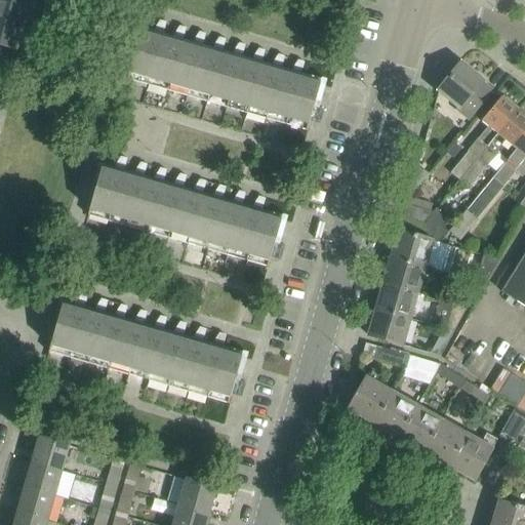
[(0,0),(0,23),(23,30),(29,7),(0,0)]
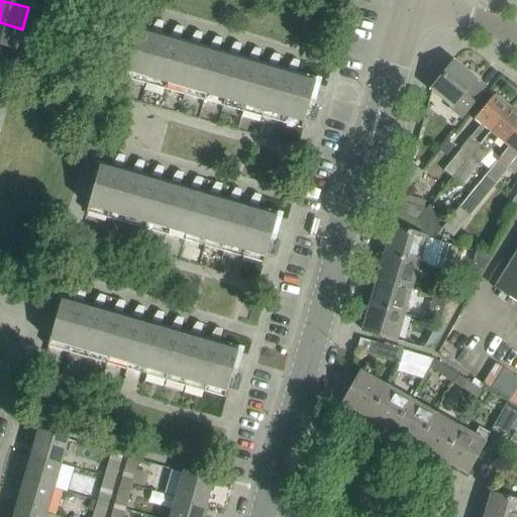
[(284,124),(302,129),(305,120),(315,123),(319,109),(315,107),(309,106),(310,100),(311,100),(315,84),(320,85),(321,80),(297,73),(300,62),(293,60),(287,70),(277,68),(280,57),(274,55),(267,65),(257,62),(261,50),(254,48),(247,59),(238,57),(241,45),(235,43),(228,54),(219,50),(222,39),(215,37),(209,47),(200,44),(203,34),(196,32),(190,42),(180,39),(183,28),(177,26),(170,36),(161,33),(164,22),(158,21),(150,31),(139,27),(134,26),(133,31),(138,33),(133,48),(125,79),(284,124)]
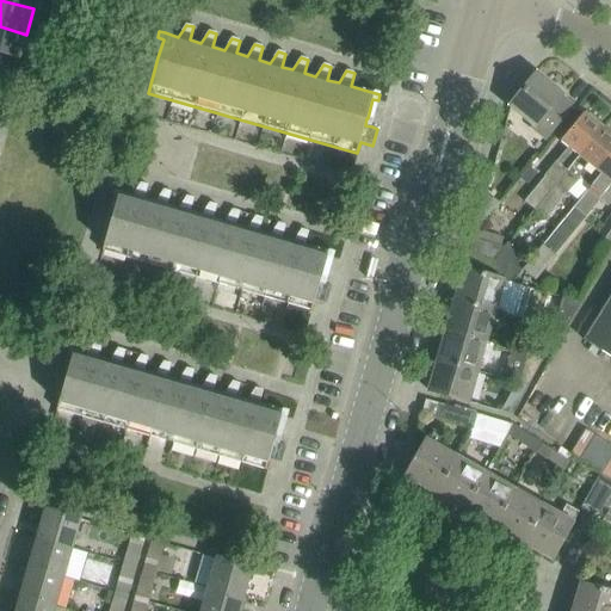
[(0,54),(19,60),(26,35),(0,26),(0,54)]
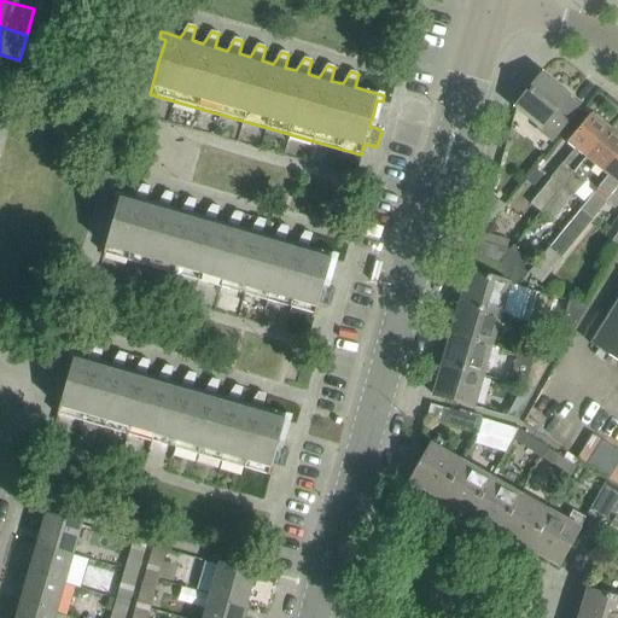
[(516,108),(517,109),(541,128),(538,130),(552,140),(578,109),(566,99),(567,97),(542,76),(516,108)]
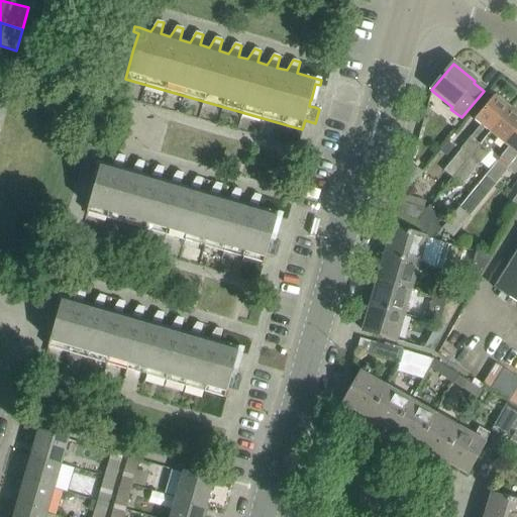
[(442,170),(451,177),(452,178),(471,157),(510,109),(494,96),(474,120),(480,125),(442,170)]
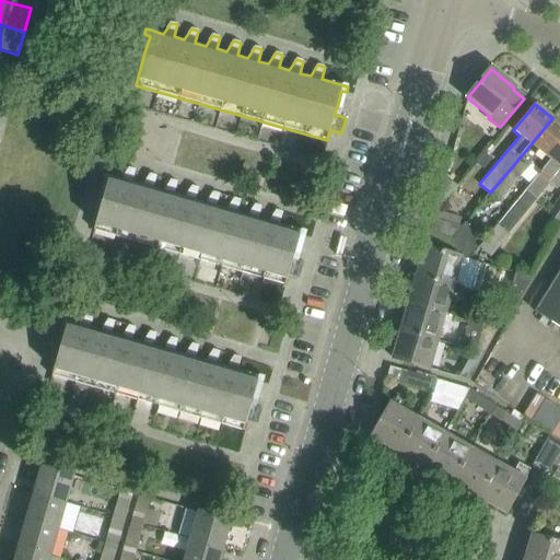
[(559,125),(552,118),(510,170),(490,193),(500,200),(531,164),(540,172),(559,148),(559,125)]
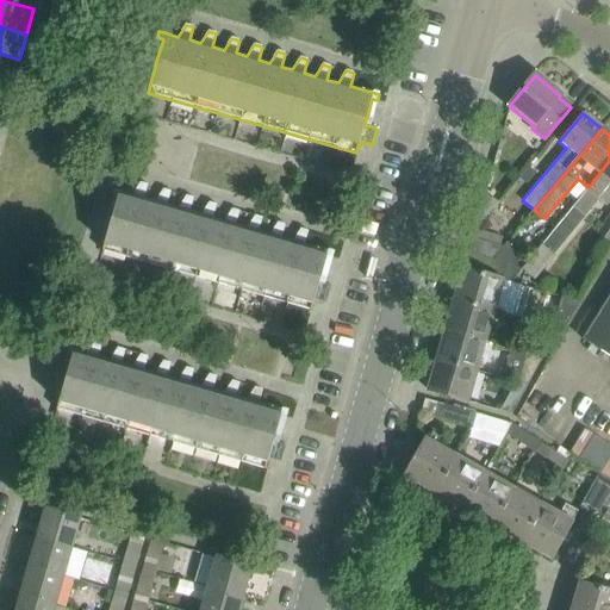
[(573,206),(529,261),(523,271),(535,280),(555,255),(553,253),(597,199),(607,206),(609,200),(609,161),(589,187),(573,206)]
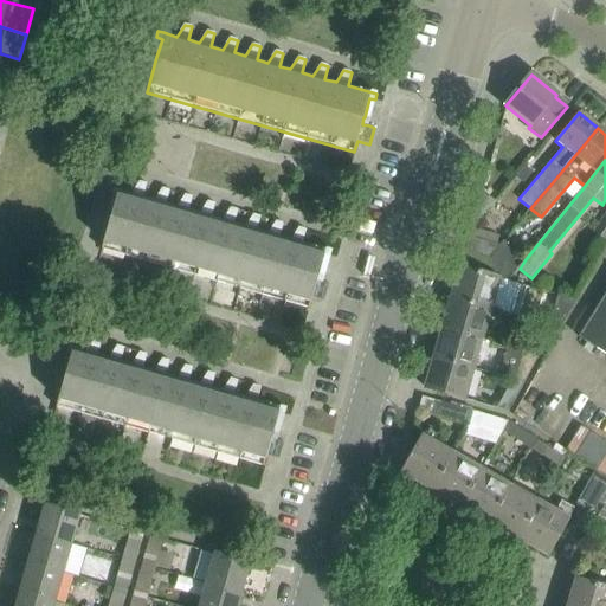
[(285,303),(309,309),(311,298),(324,302),(329,285),(323,283),(317,281),(318,275),(324,256),(330,257),(331,251),(303,243),(307,230),(298,229),(291,239),(279,237),(283,224),(276,221),(268,233),(257,230),(260,217),(253,216),(245,226),(234,224),(238,211),(231,208),(223,220),(212,217),(216,204),(207,201),(200,213),(189,211),(192,198),(185,195),(176,207),(166,204),(169,191),(162,188),(154,200),(143,198),(147,185),(140,182),(131,194),(118,191),(113,188),(111,194),(117,197),(111,214),(101,250),(285,303)]
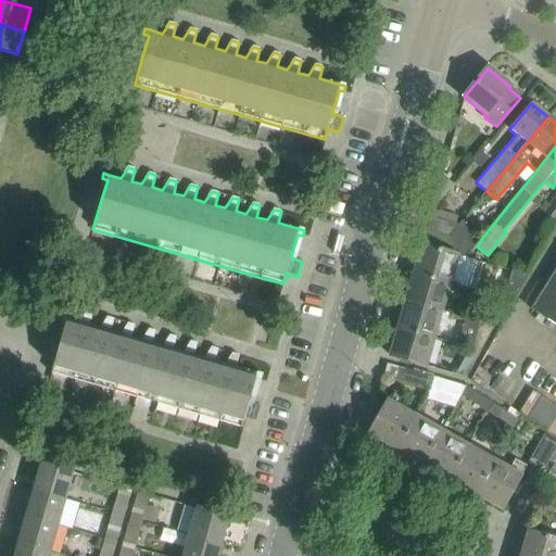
[(447,180),(441,178),(432,211),(453,185),(447,180)]
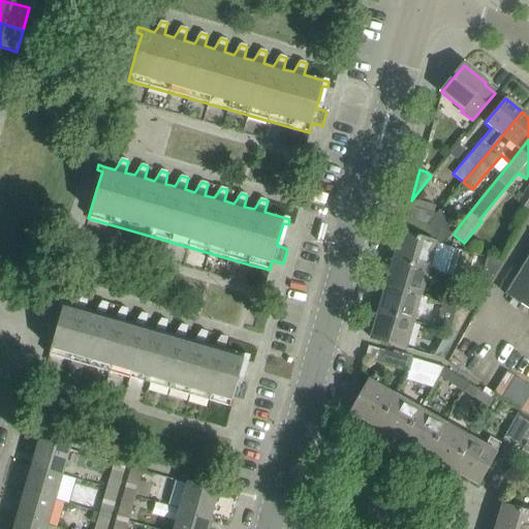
[(528,186),(519,203),(528,209),(528,186)]
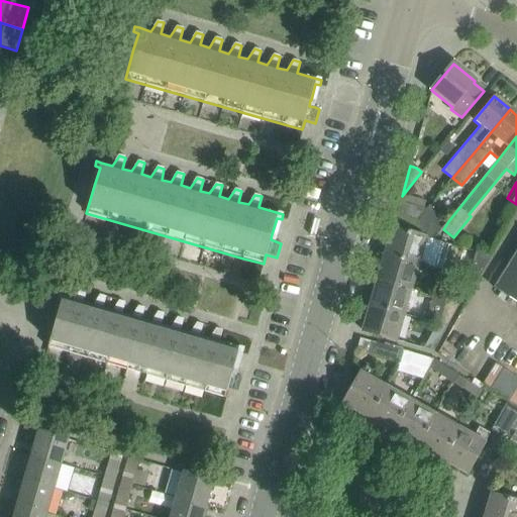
[(400,202),(396,215),(417,221),(430,206),(429,205),(425,210),(400,202)]
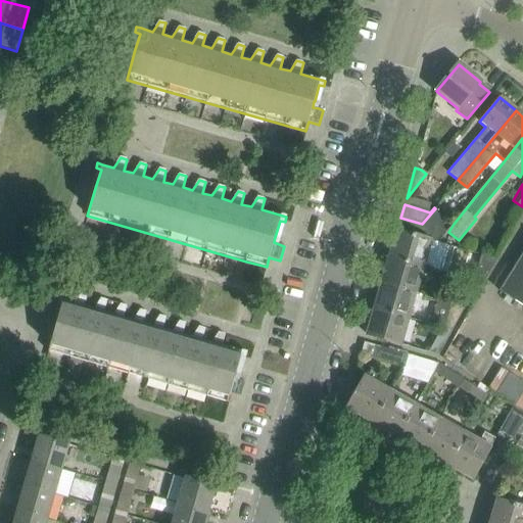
[(439,243),(448,232),(454,224),(435,208),(422,224),(400,218),(397,231),(439,243)]
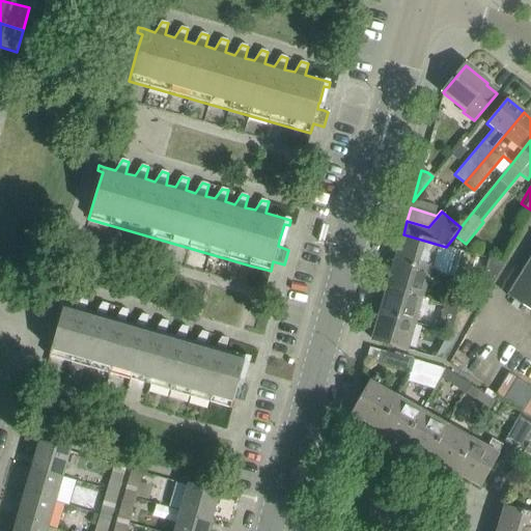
[(403,234),(395,260),(429,271),(447,276),(455,249),(446,247),(403,234)]
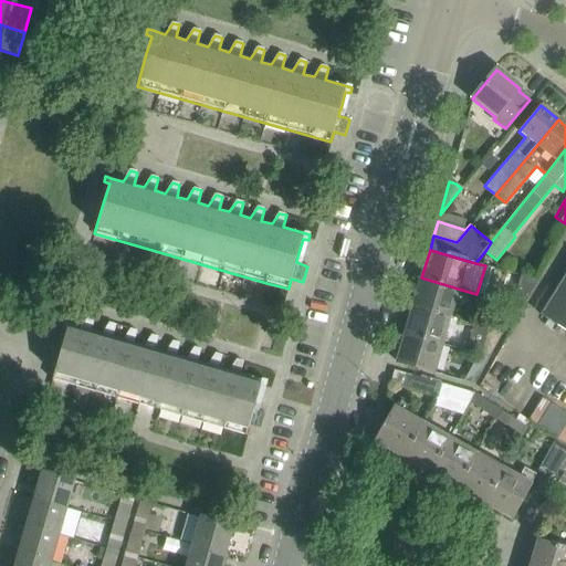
[(565,272),(540,315),(565,331),(565,272)]
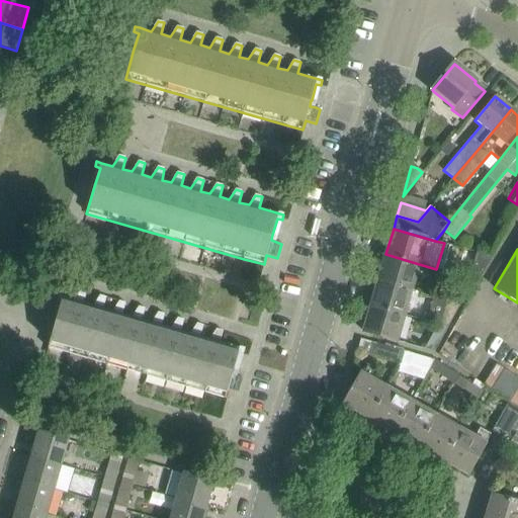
[(476,252),(470,268),(483,272),(491,257),(476,252)]
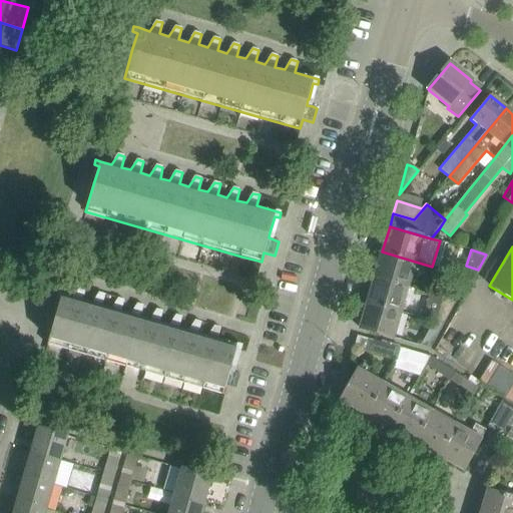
[(382,251),(375,278),(408,287),(415,262),(382,251)]
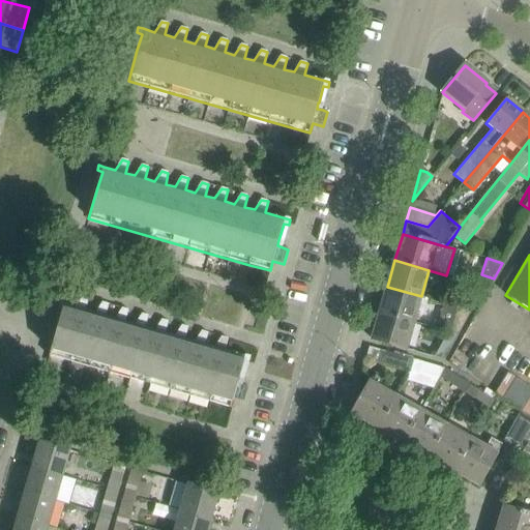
[(387,287),(380,313),(414,322),(421,296),(387,287)]
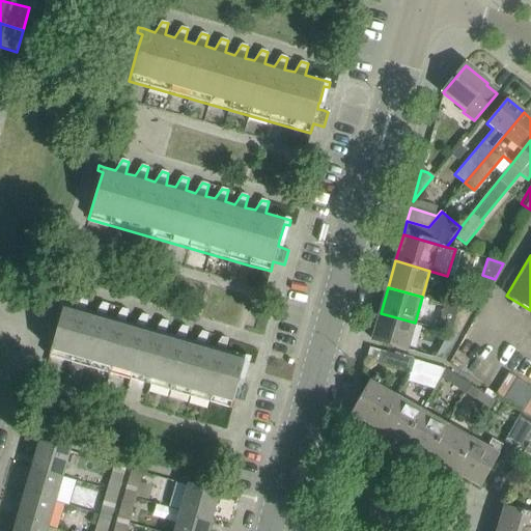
[(49,357),(230,409),(233,399),(244,402),(249,388),(243,386),(238,385),(240,379),(244,362),(249,364),(249,363),(251,359),(225,351),(228,340),(222,338),(215,348),(205,345),(208,334),(202,332),(195,342),(186,339),(189,329),(182,327),(175,337),(166,334),(169,323),(162,320),(156,331),(145,328),(148,316),(142,315),(135,325),(126,323),(129,311),(122,309),(115,319),(106,316),(109,305),(103,304),(95,313),(86,311),(89,300),(82,298),(76,308),(63,304),(59,303),(58,308),(62,310),(60,317),(58,326),(49,357)]
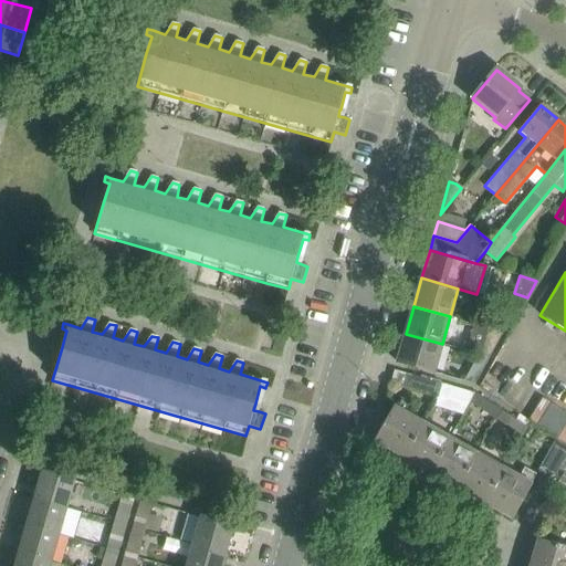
[(491,328),(477,355),(489,358),(503,333),(496,331),(491,328)]
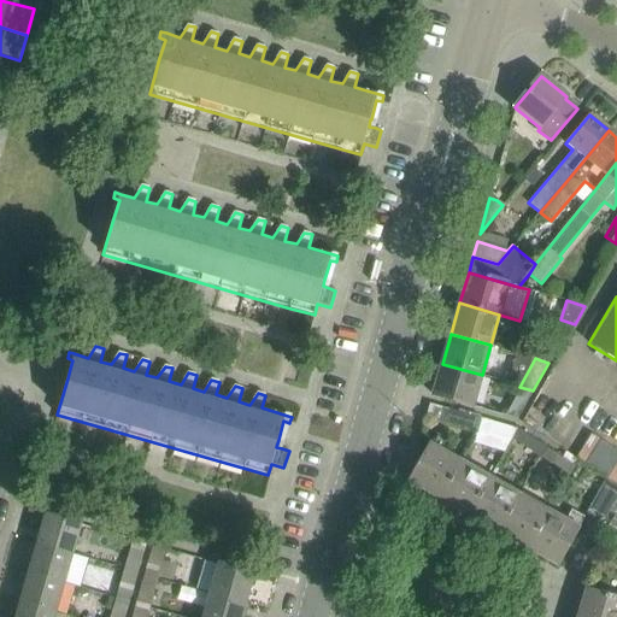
[(472,407),(482,375),(442,364),(433,395),(472,407)]
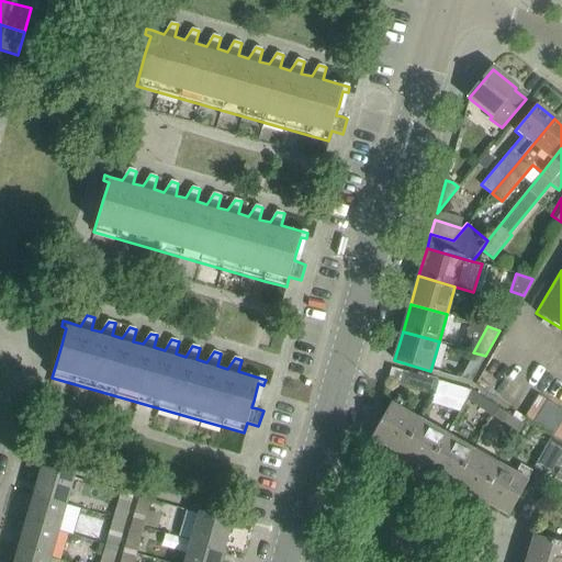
[(470,382),(485,356),(473,352),(459,379),(470,382)]
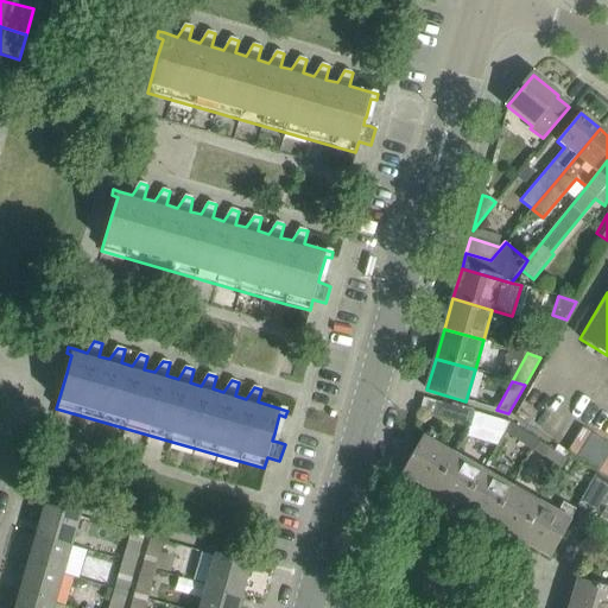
[(470,426),(472,423),(476,415),(448,405),(443,404),(438,416),(470,426)]
